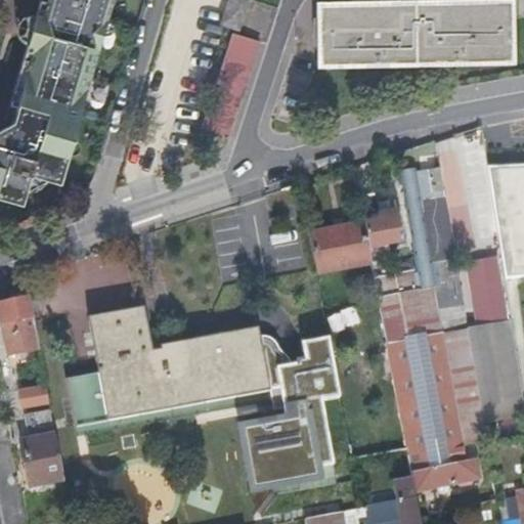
[(59,180),(113,0),(40,0),(6,117),(13,119),(8,132),(0,129),(0,192),(22,200),(28,179),(39,173),(59,180)]
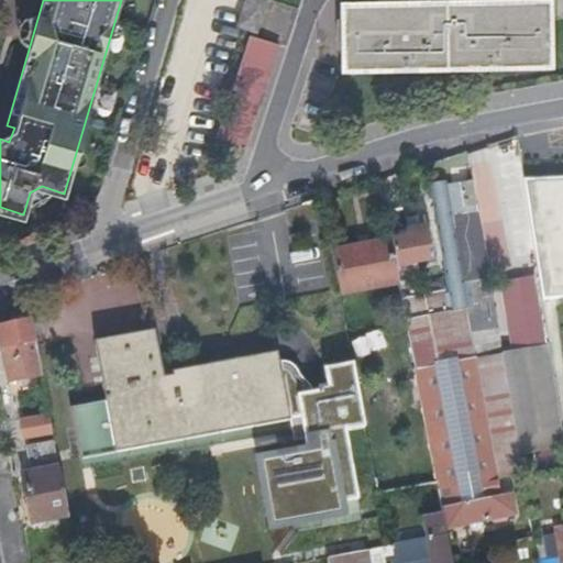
[(256,34),(268,2),(262,0),(244,0),(234,25),(256,34)]
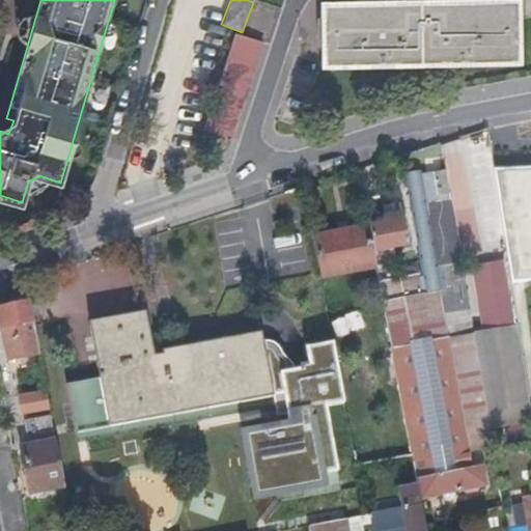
[(361,55),(361,60),(399,59),(399,54),(440,53),(440,58),(479,57),(479,53),(498,52),(498,57),(515,56),(513,0),(464,0),(465,3),(451,3),(450,0),(392,0),(386,0),(386,5),(372,5),(372,0),(323,1),(325,61),(341,60),(341,55),(361,55)]
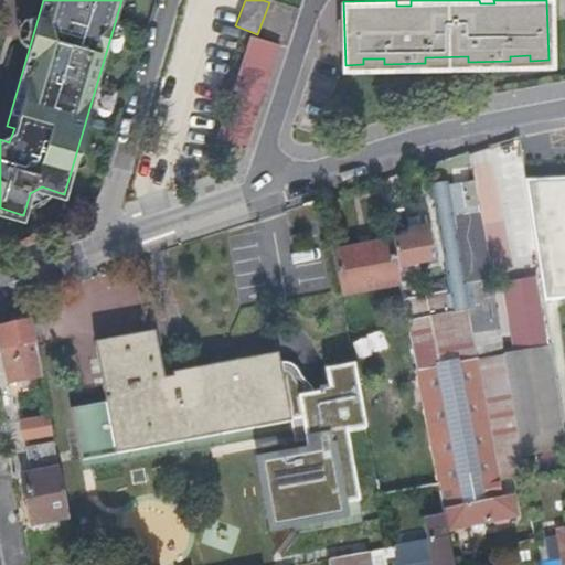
[(249,33),(217,135),(246,145),(280,42),(249,33)]
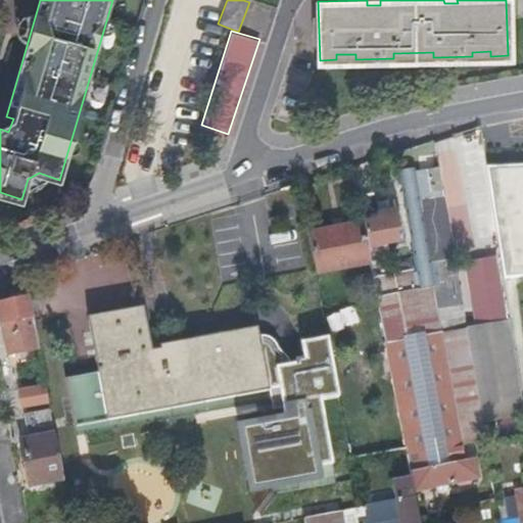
[(522,162),(486,164),(498,257),(502,278),(522,275),(522,162)]
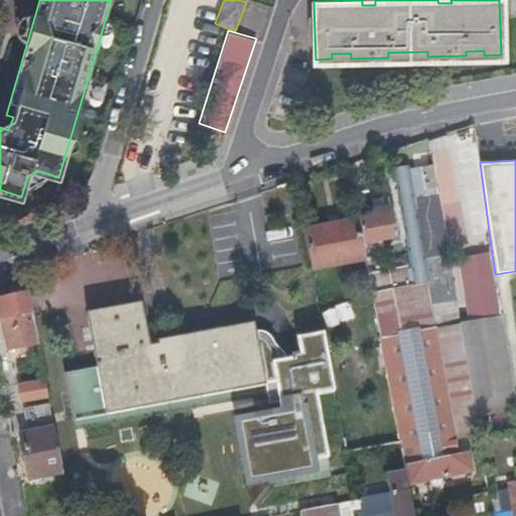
[(400,440),(408,482),(472,469),(468,450),(459,452),(456,435),(466,433),(479,430),(477,415),(460,324),(437,190),(435,184),(432,163),(396,169),(416,281),(413,282),(415,295),(407,307),(376,312),(400,440)]
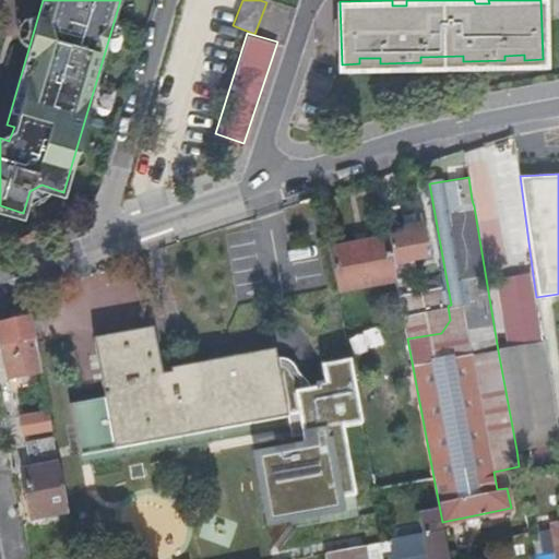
[(395,278),(399,294),(443,284),(442,278),(418,283),(413,258),(429,254),(423,223),(404,226),(401,205),(382,209),(387,235),(395,278)]
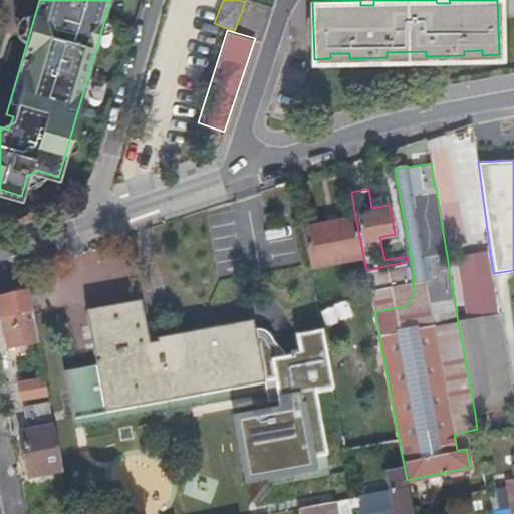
[(302,227),(310,267),(363,256),(355,216),(302,227)]
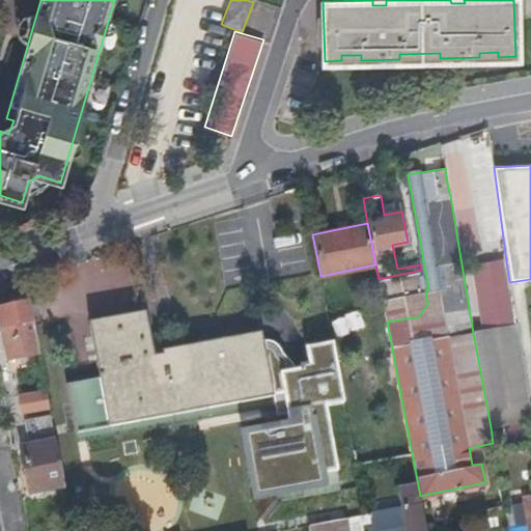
[(530,408),(509,282),(506,261),(472,268),(482,331),(473,333),(491,427),(530,419),(530,408)]
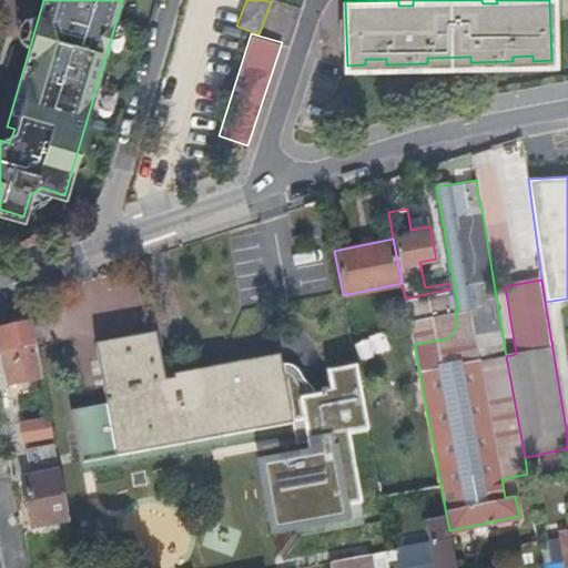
[(405,298),(414,344),(448,338),(457,325),(455,311),(450,288),(405,298)]
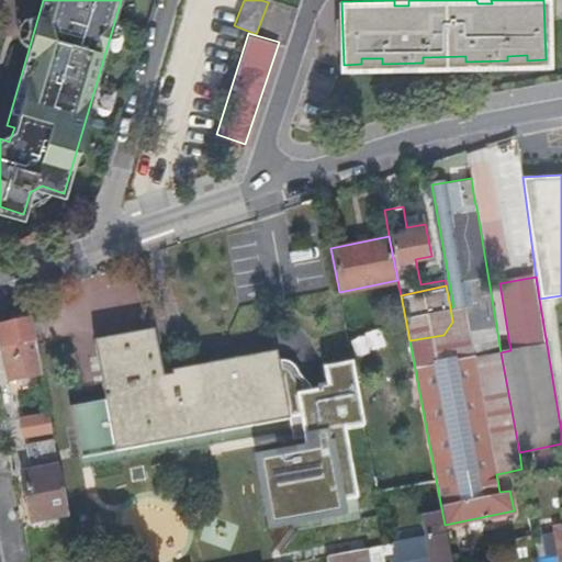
[(42,373),(32,318),(0,324),(0,341),(8,380),(42,373)]
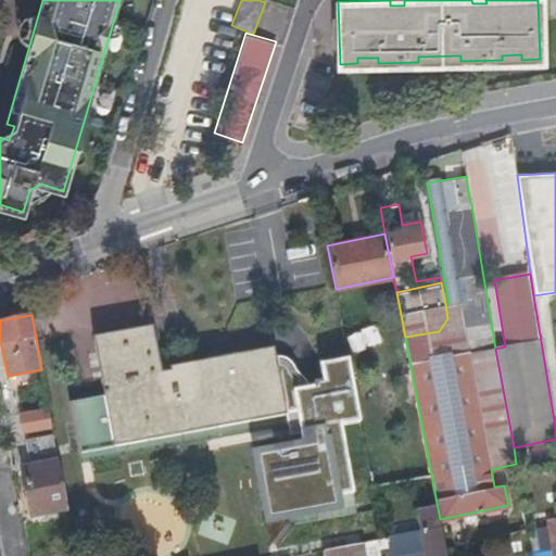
[(172,436),(287,414),(288,414),(288,417),(289,422),(293,422),(297,421),(301,420),(301,424),(301,426),(302,429),(304,443),(261,452),(273,515),(295,510),(293,498),(314,494),(316,506),(320,506),(321,503),(325,502),(326,502),(326,504),(328,504),(331,504),(335,503),(339,502),(339,501),(339,498),(338,495),(338,492),(354,489),(341,421),(362,417),(349,356),(338,358),(338,359),(339,359),(338,361),(335,361),(331,362),(327,363),(324,363),(323,364),(321,361),(319,361),(319,362),(319,365),(320,367),(321,376),(323,377),(323,379),(321,379),(318,379),(318,380),(315,380),(315,381),(314,381),(314,382),(315,388),(316,389),(315,389),(308,390),(308,391),(306,391),(306,389),(305,388),(304,384),(303,382),(299,377),(297,375),(295,374),(294,373),(292,370),(290,365),(288,363),(287,362),(286,361),(282,361),(280,361),(279,362),(279,363),(278,362),(278,359),(277,358),(276,357),(275,349),(161,370),(154,329),(103,339),(113,393),(72,402),(81,452),(172,436)]
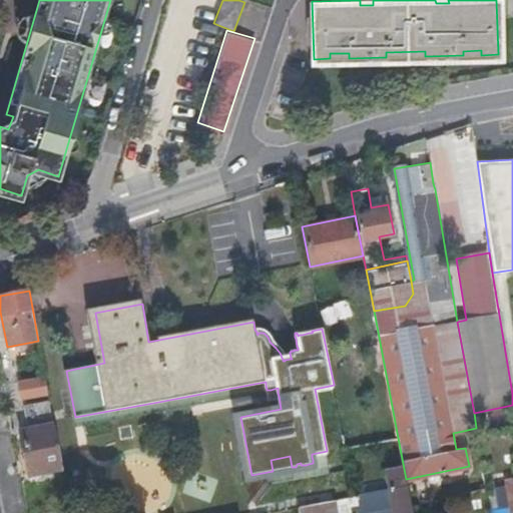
[(2,374),(6,393),(15,391),(12,372),(2,374)]
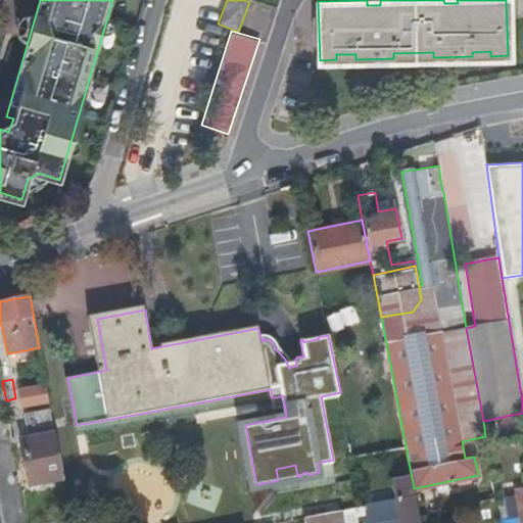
[(46,384),(17,385),(18,407),(47,405),(46,384)]
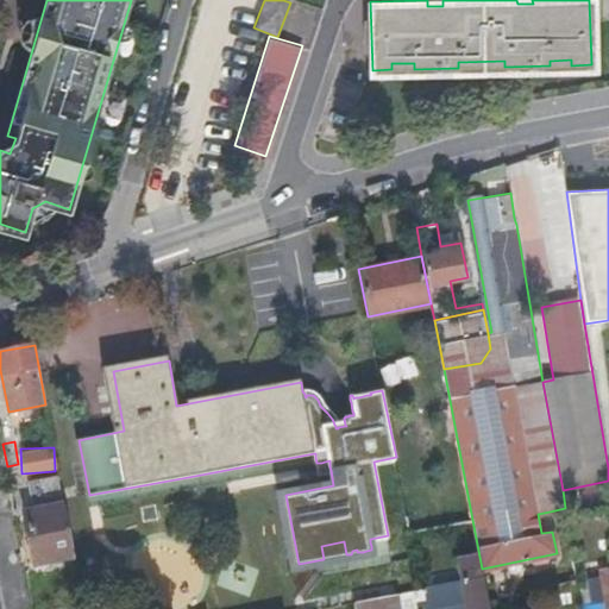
[(20,476),(18,464),(8,468),(10,477),(20,476)]
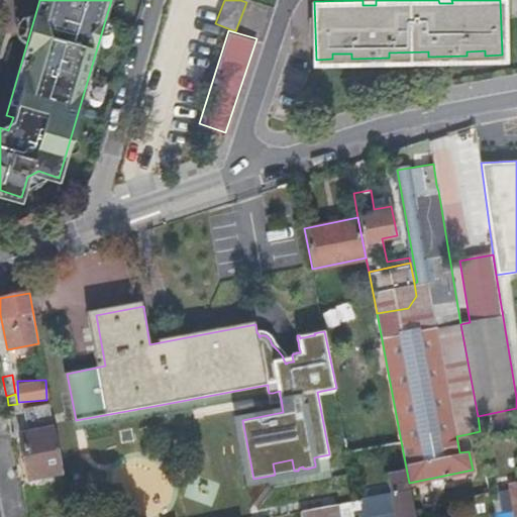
[(54,426),(52,412),(29,416),(32,430),(54,426)]
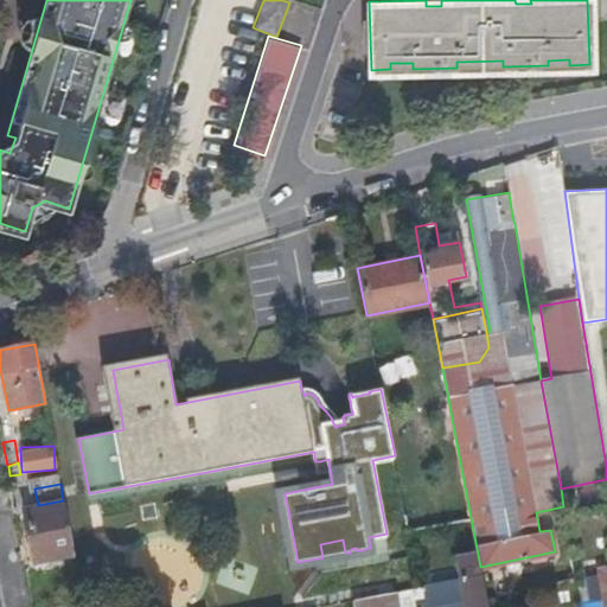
[(33,561),(74,554),(64,505),(24,512),(33,561)]
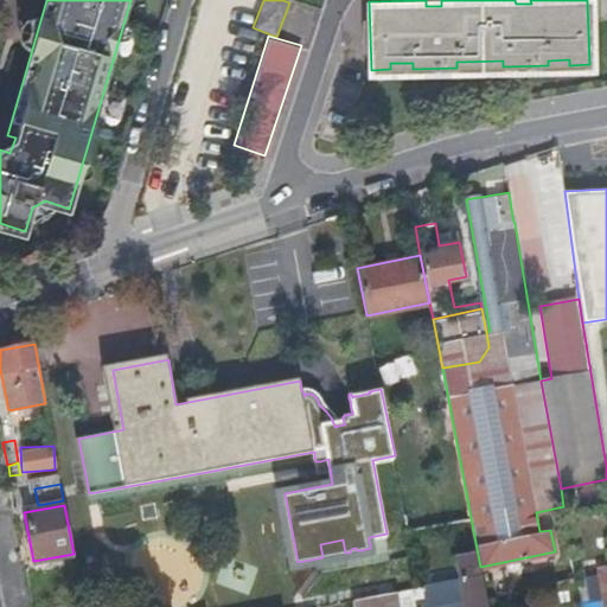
[(540,531),(550,530),(551,529),(548,510),(536,512),(540,531)]
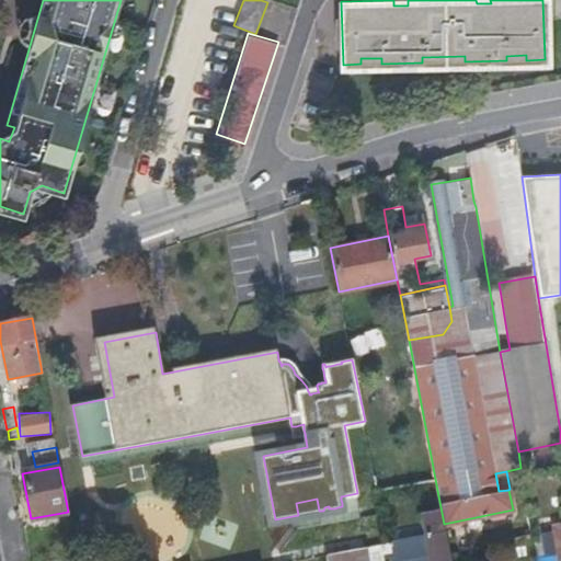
[(560,560),(560,522),(551,524),(558,560),(560,560)]
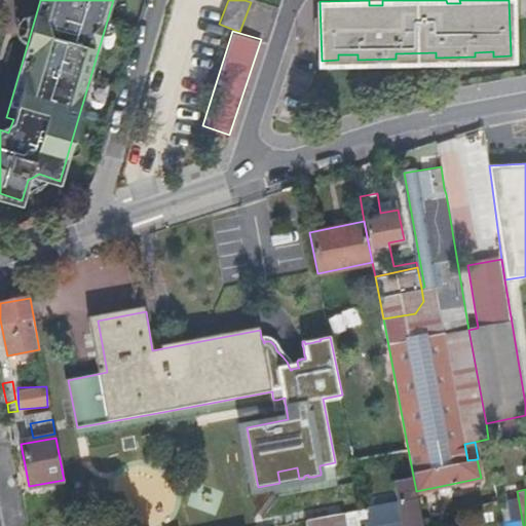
[(391,523),(391,525),(422,525),(417,497),(399,501),(402,521),(391,523)]
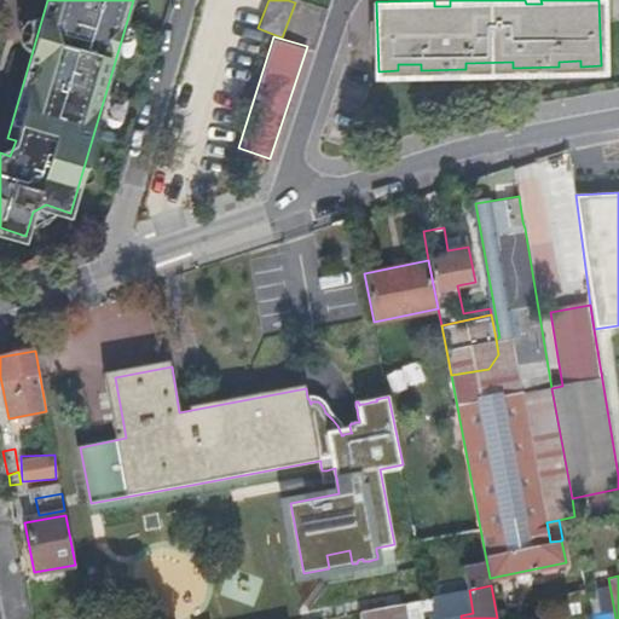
[(364,609),(366,618),(409,618),(410,618),(435,614),(433,597),(428,597),(364,609)]
